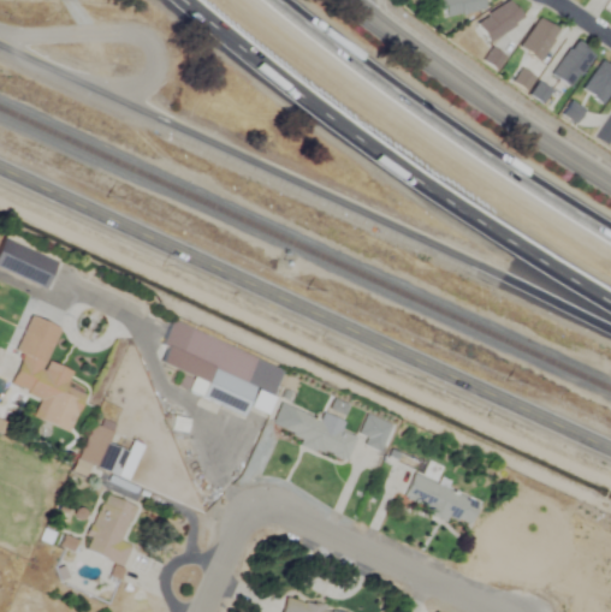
[(488,9),(487,0),(444,0),(446,15),(488,9)]
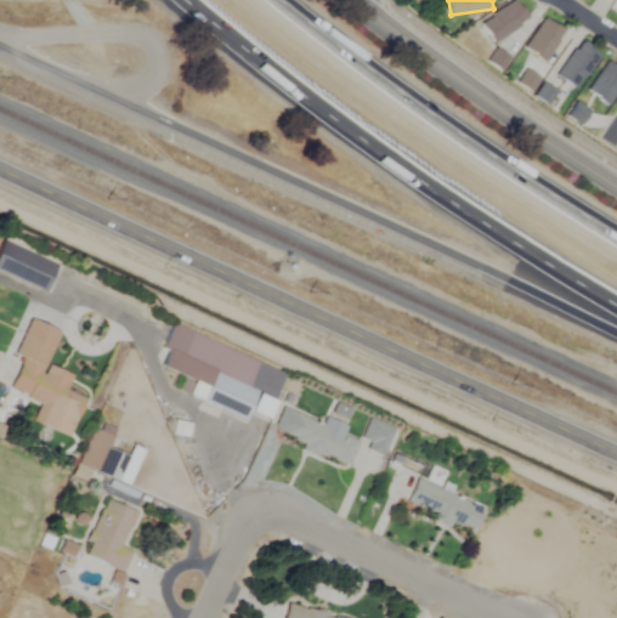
[(531,12),(519,0),(510,0),(485,24),(499,41),(531,12)]
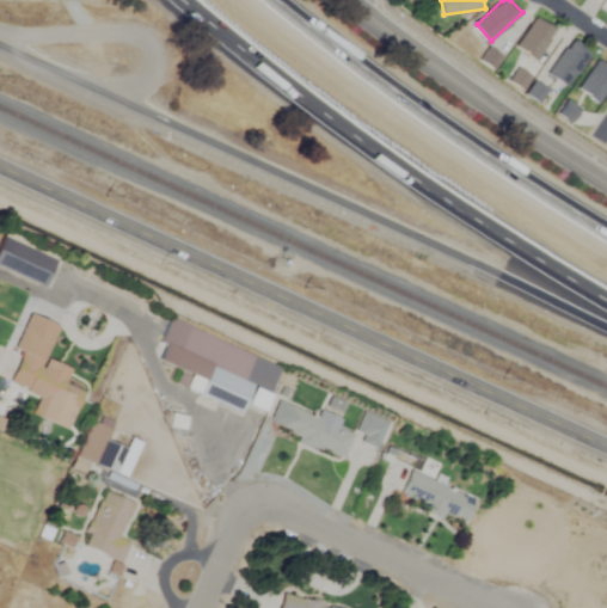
[(557,26),(537,16),(520,47),(540,57),(557,26)]
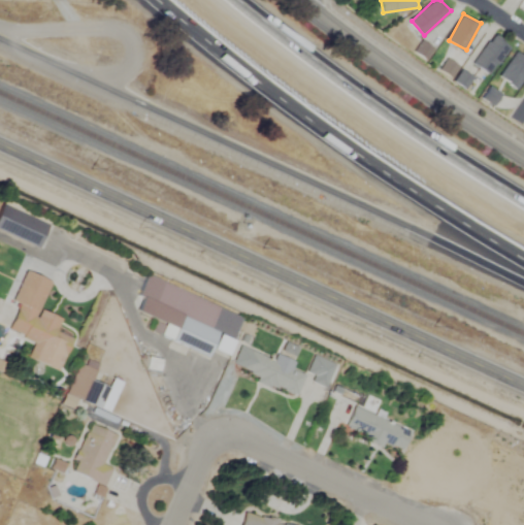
[(492,72),(513,45),(497,33),(476,60),(492,72)]
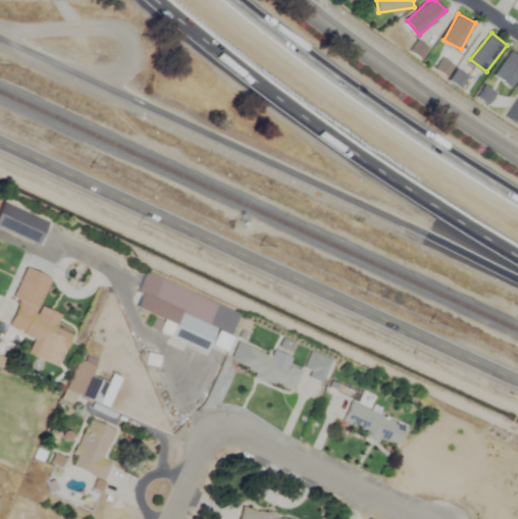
[(411,50),(421,58),(431,47),(420,39),(411,50)]
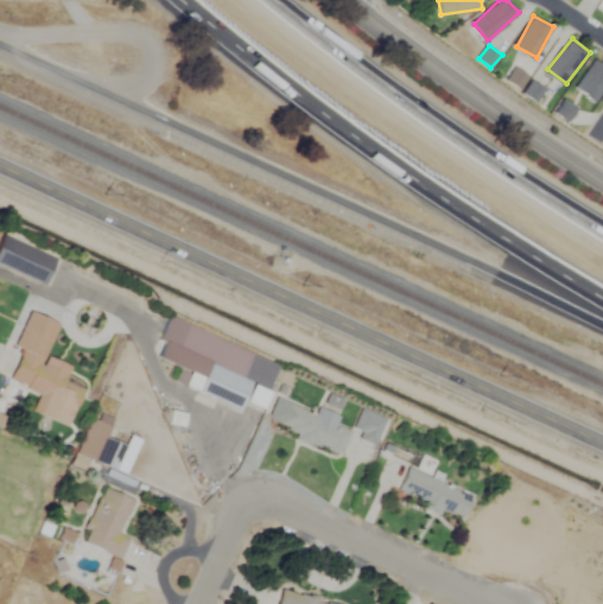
[(597,100),(602,90),(602,61),(596,57),(577,87),(597,100)]
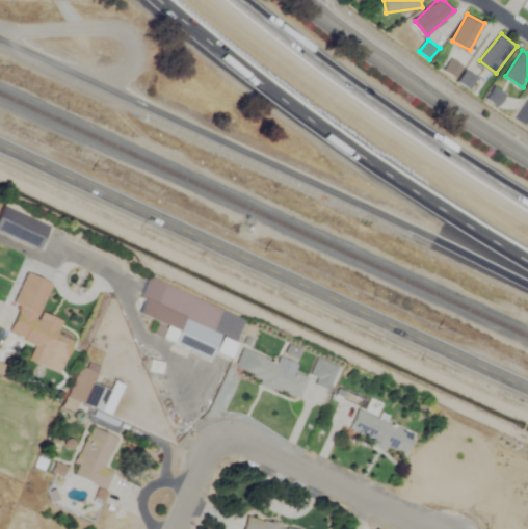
[(464,65),(453,57),(445,68),(456,76),(464,65)]
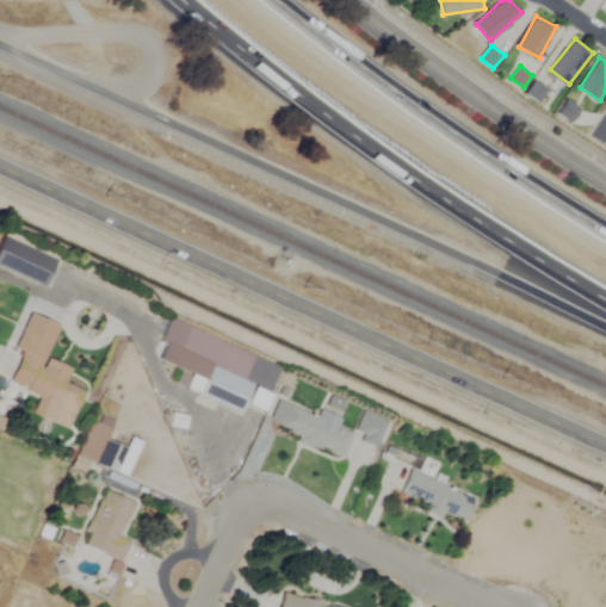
[(548,87),(536,80),(529,93),(540,100),(548,87)]
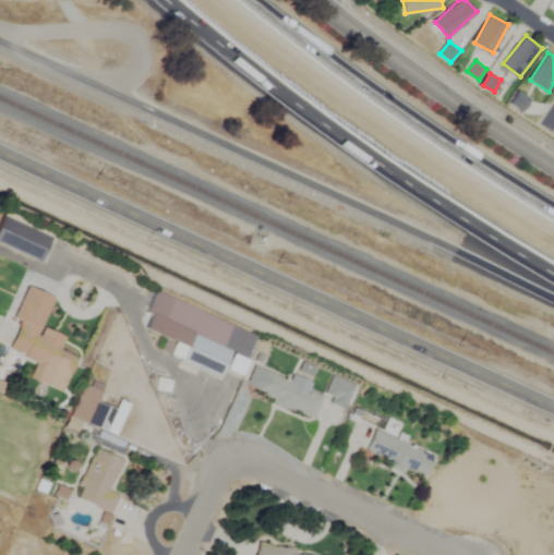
[(530,98),(520,91),(513,100),(518,104),(522,97),(528,101),(530,98)]
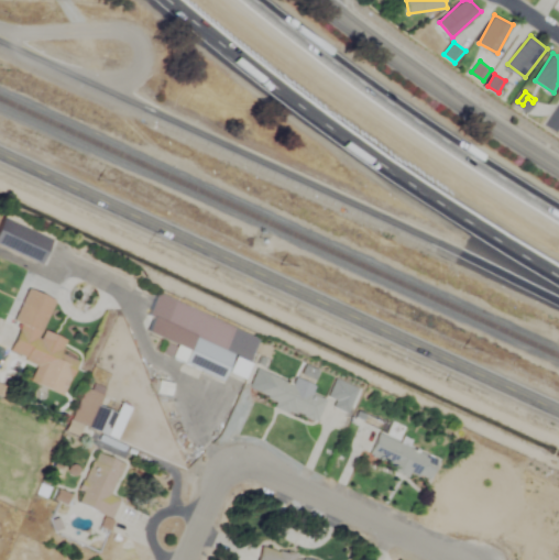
[(0,242),(45,262),(55,237),(12,218),(12,216),(6,213),(0,226),(0,242)]
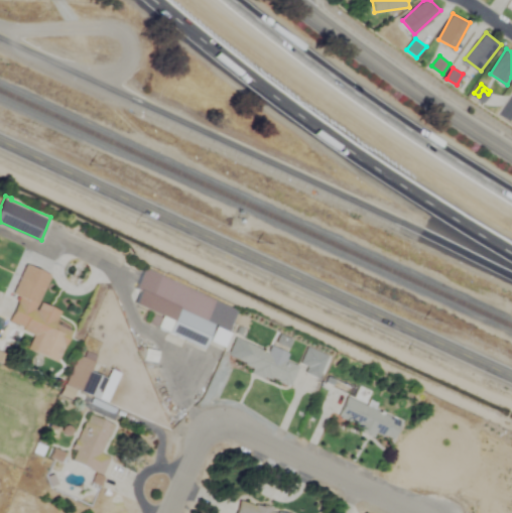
[(51,272),(26,262),(15,291),(21,294),(11,321),(45,335),(41,346),(64,355),(74,328),(57,322),(59,315),(37,307),(51,272)]
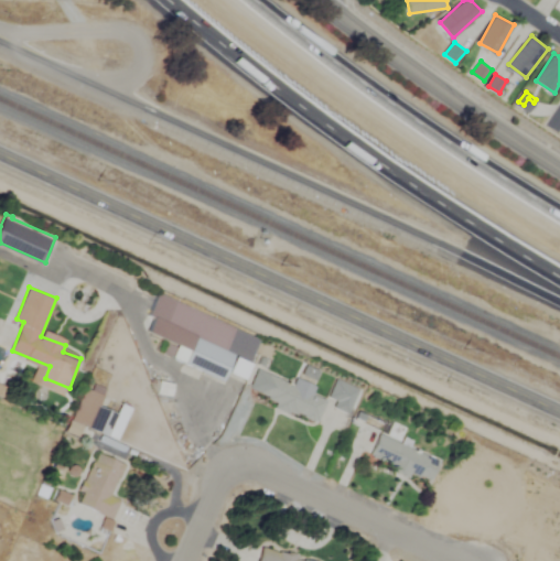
[(264,337),(160,292),(150,313),(178,325),(170,344),(175,347),(171,356),(225,379),(228,369),(246,377),(264,337)]
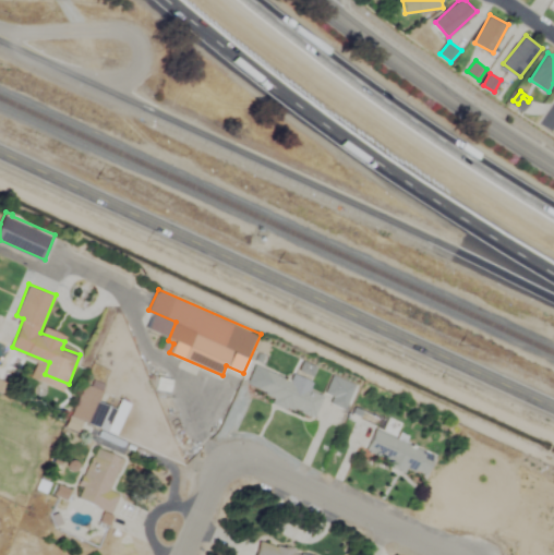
[(250,384),(278,394),(275,402),(316,417),(326,390),(256,366),(250,384)]
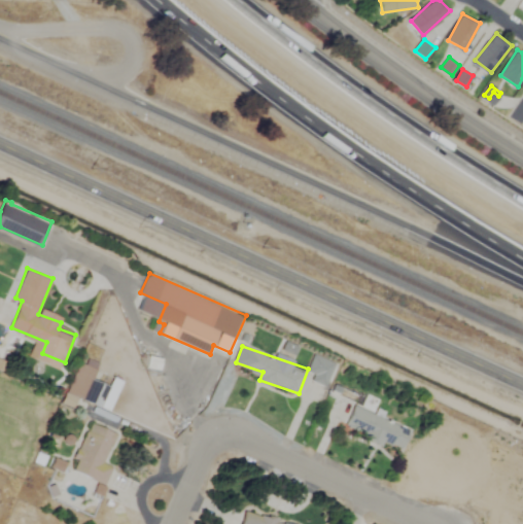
[(82,359),(70,392),(111,409),(119,388),(92,377),(96,364),(82,359)]
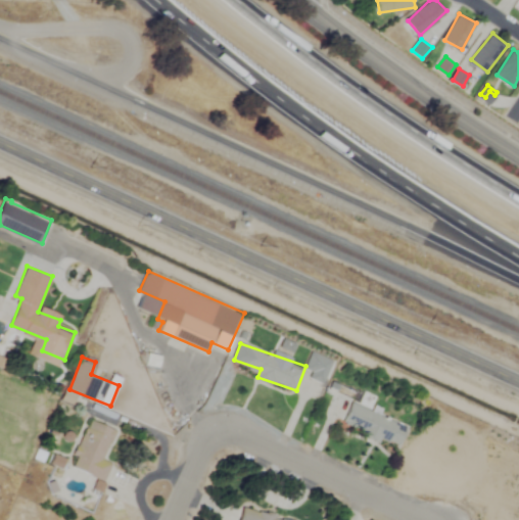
[(400,444),(410,424),(352,400),(344,422),(400,444)]
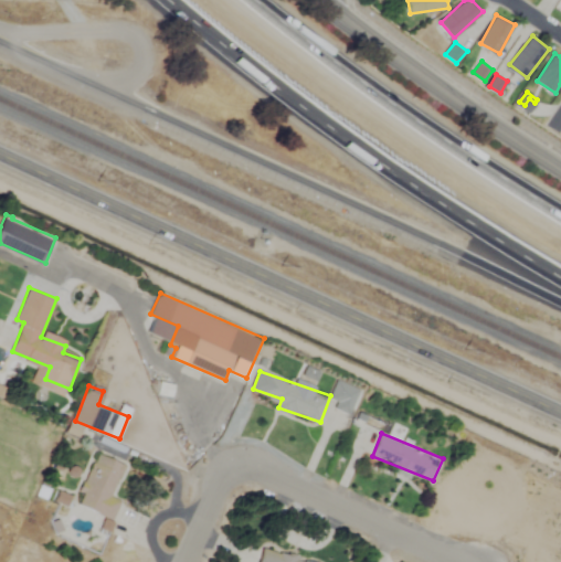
[(115,517),(123,498),(115,495),(127,463),(98,452),(78,502),(115,517)]
